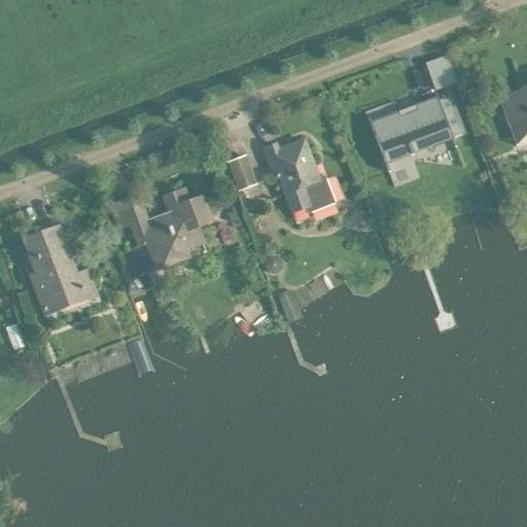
[(428,60),(435,88),(458,81),(450,54),(428,60)]
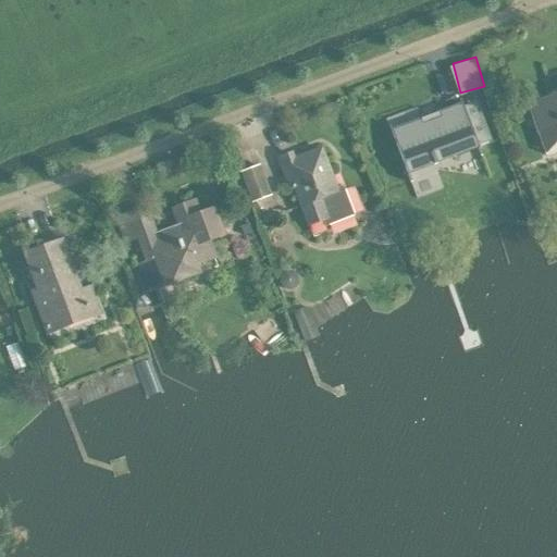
[(556,91),(525,103),(542,145),(551,141),(555,139),(556,137),(556,91)]
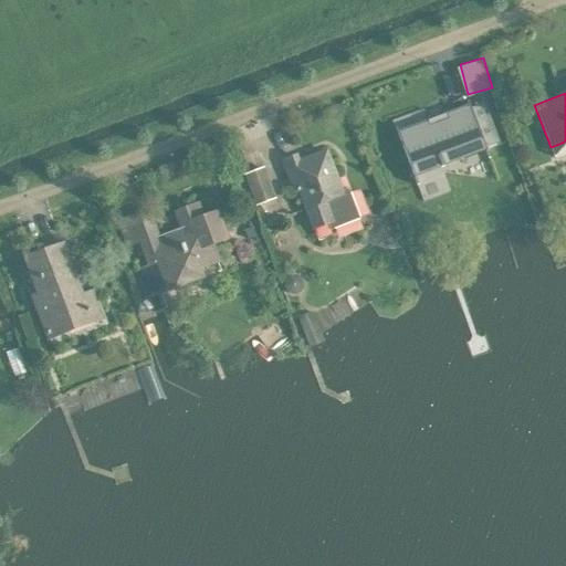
[(427,121),(397,132),(412,173),(415,179),(441,169),(440,167),(486,149),(485,148),(498,143),(483,103),(471,108),(470,105),(446,114),(447,117),(429,124),(427,121)]
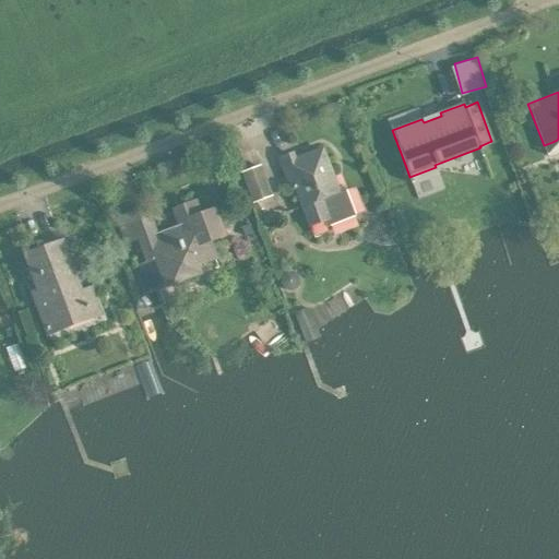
[(295,189),(309,228),(324,223),(325,227),(354,217),(343,189),(336,191),(322,149),(295,157),(293,153),(277,158),(289,189),(295,189)]
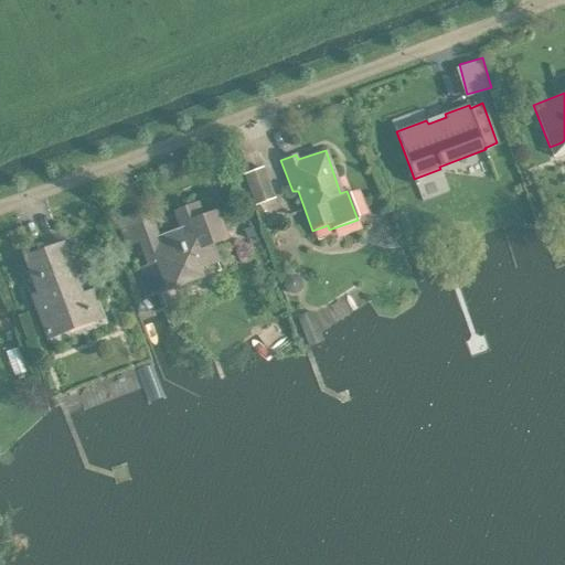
[(272,196),(260,168),(244,174),(255,203),(272,196)]
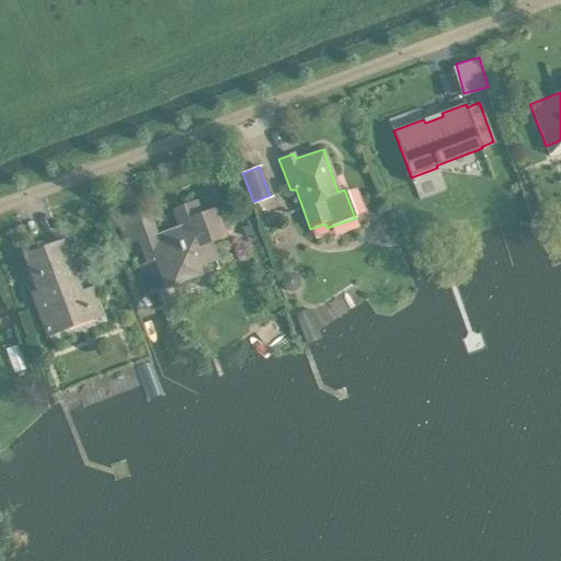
[(118,219),(127,243),(139,239),(149,263),(136,267),(146,295),(159,289),(157,281),(170,276),(172,285),(199,274),(196,266),(216,259),(209,242),(225,237),(214,209),(199,215),(195,203),(174,210),(182,230),(157,240),(146,209),(118,219)]
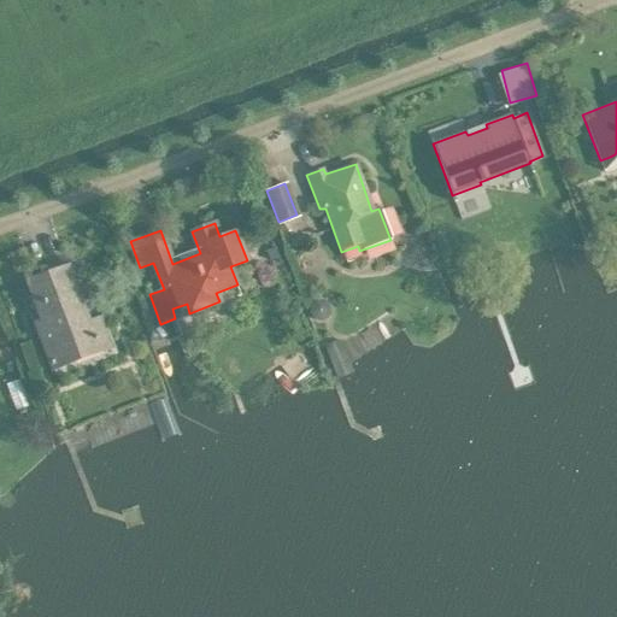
[(278,257),(275,247),(266,251),(270,259),(278,257)]
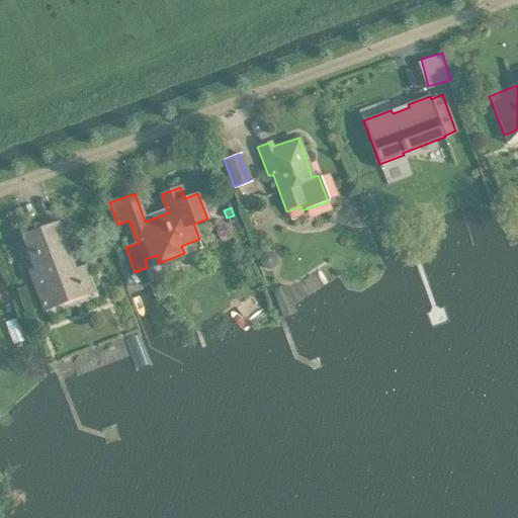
[(42,307),(93,288),(85,267),(71,272),(67,261),(70,260),(56,225),(23,237),(35,269),(29,271),(42,307)]
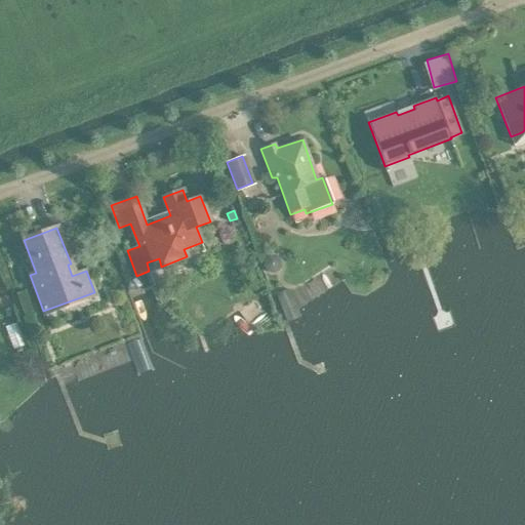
[(264,265),(267,270),(273,271),(278,267),(279,260),(275,255),(269,254),(264,258),(264,265)]
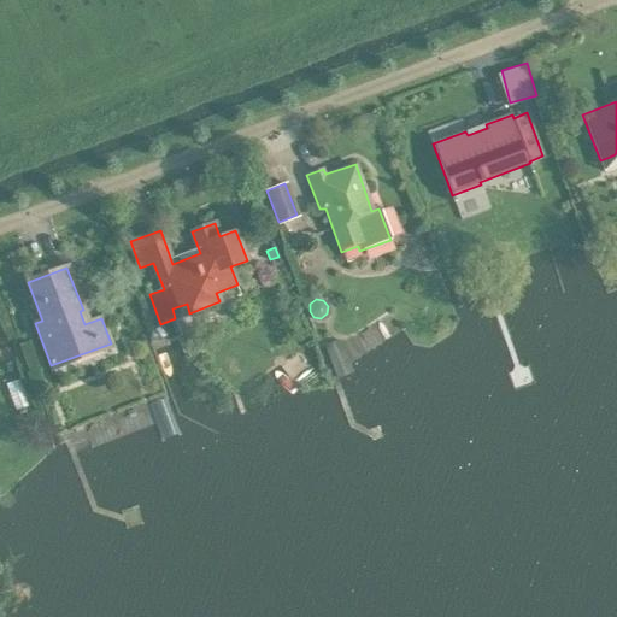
[(324,345),(336,376),(351,370),(340,339),(324,345)]
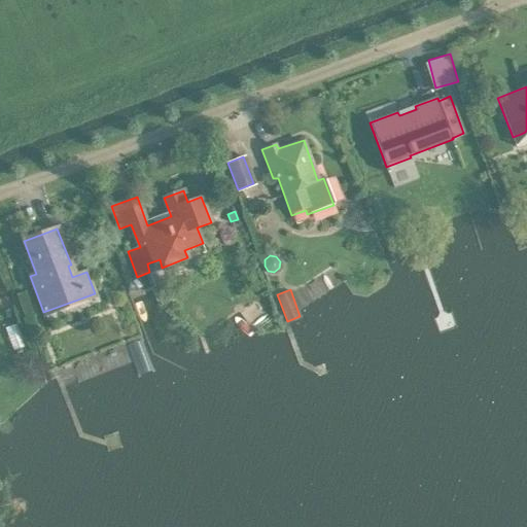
[(0,312),(9,309),(4,295),(0,296),(0,312)]
